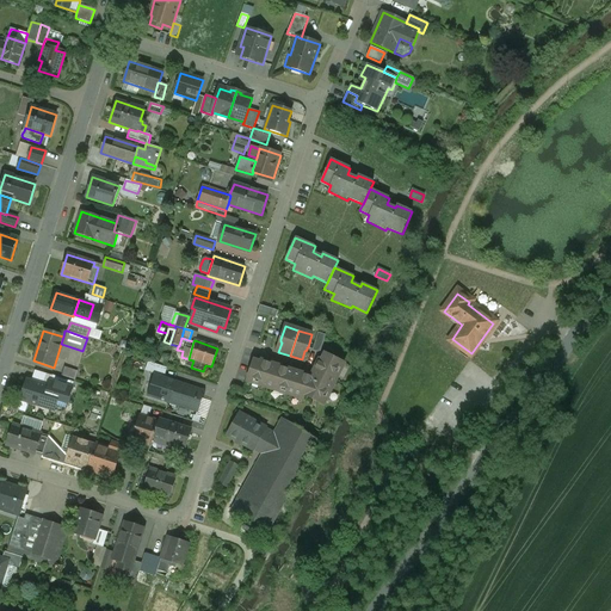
[(290,370),(261,362),(261,363),(253,360),(247,381),(302,399),(303,395),(323,405),(344,364),(325,355),(321,362),(320,360),(314,371),(315,371),(312,378),(304,376),(289,371),(290,370)]
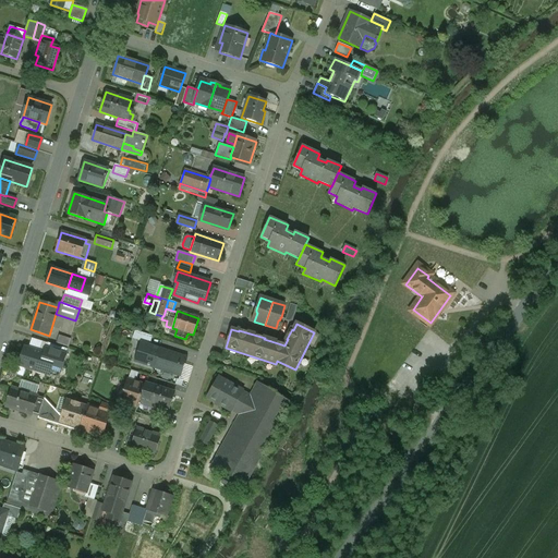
[(70,339),(59,336),(56,343),(68,347),(70,339)]
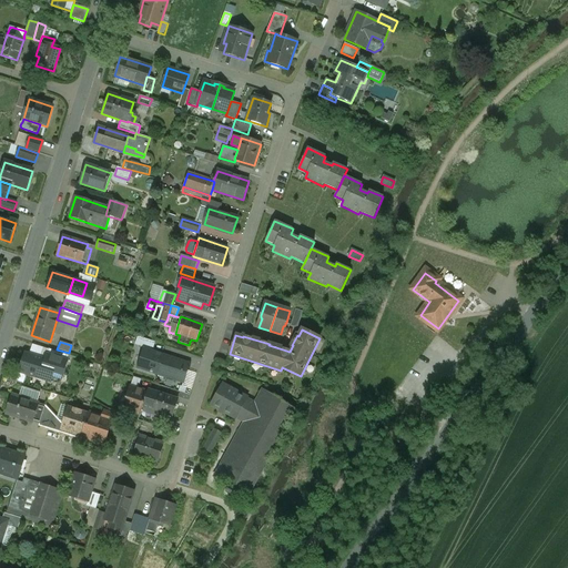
[(143,347),(137,368),(158,375),(163,354),(143,347)]
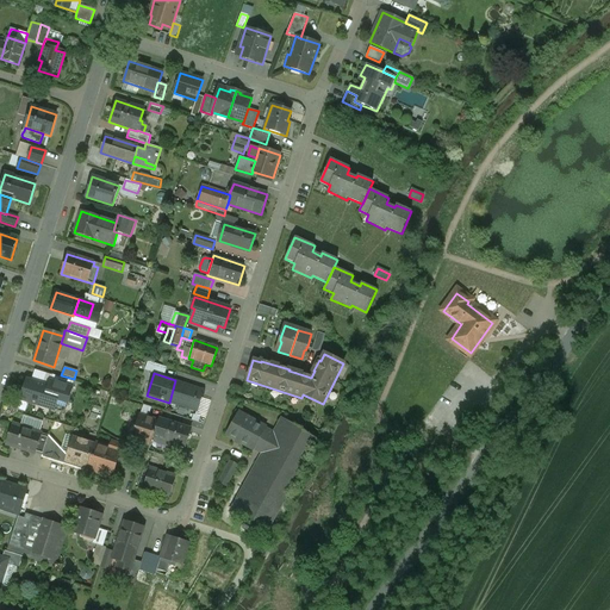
[(73,381),(53,375),(49,387),(56,390),(54,396),(60,397),(63,388),(70,391),(73,381)]
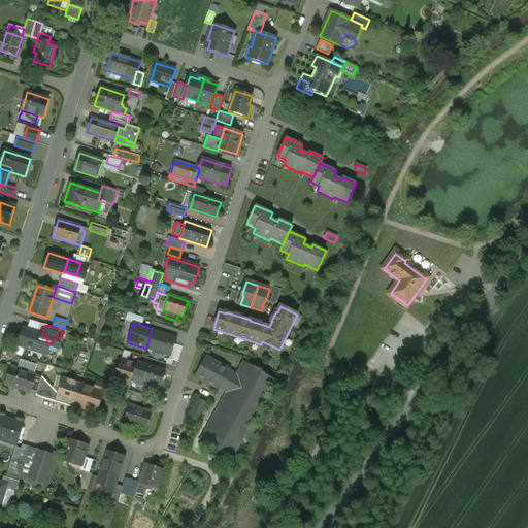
[(42,335),(24,329),(19,345),(43,354),(46,342),(48,337),(42,335)]
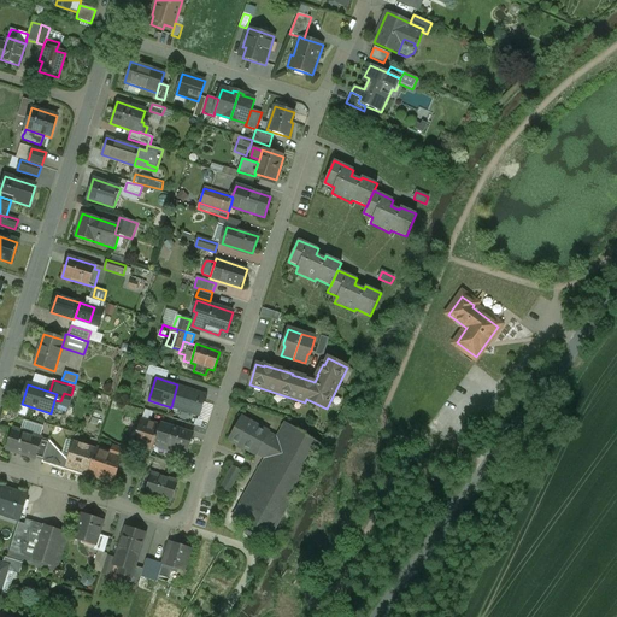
[(177,385),(171,407),(200,417),(207,394),(177,385)]
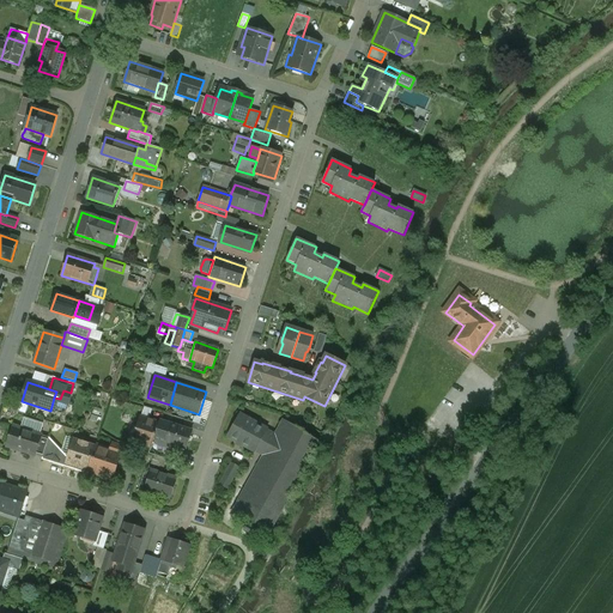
[(275,436),(240,417),(229,436),(265,456),(275,436)]
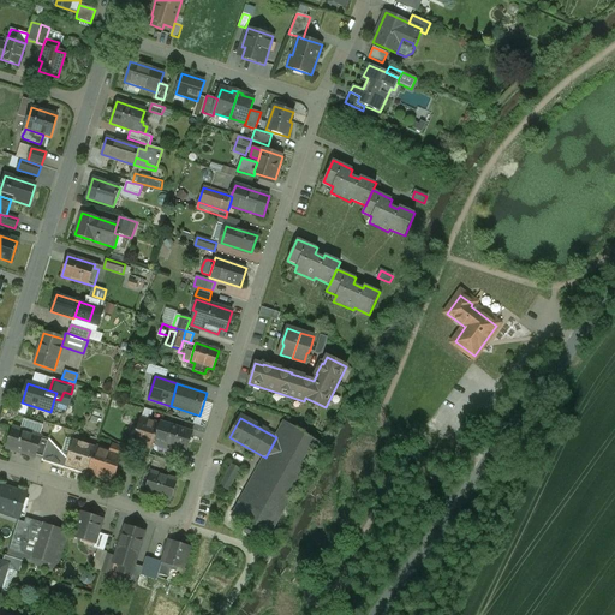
[(23,428),(42,434),(45,424),(25,419),(23,428)]
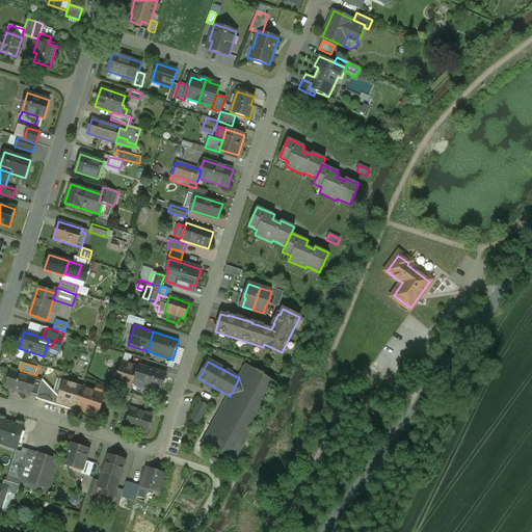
[(137,368),(122,363),(115,383),(131,388),(133,381),(137,368)]
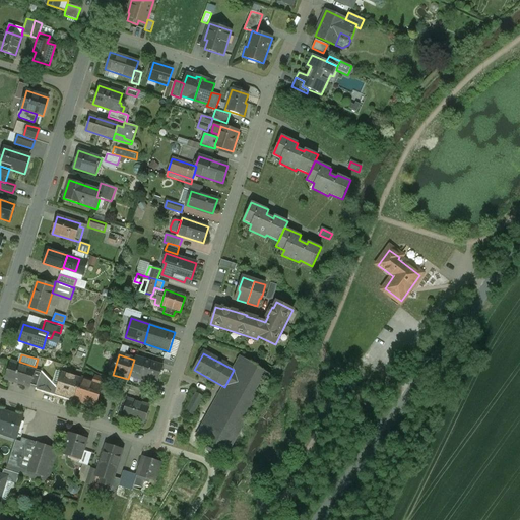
[(163,366),(135,358),(134,360),(130,373),(142,376),(141,379),(147,381),(148,378),(157,381),(163,366)]
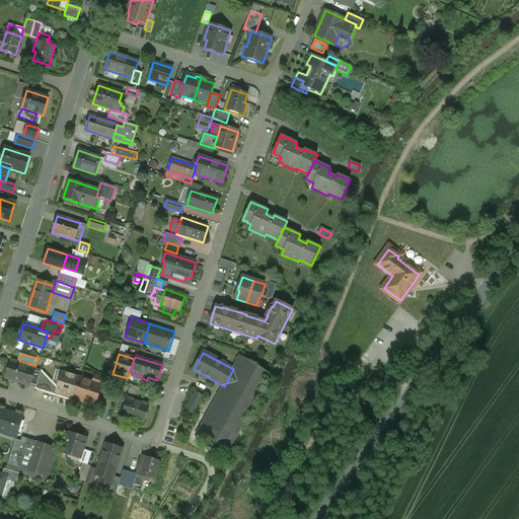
[(224,386),(196,436),(226,452),(270,375),(256,367),(257,366),(240,357),(233,369),(224,386)]
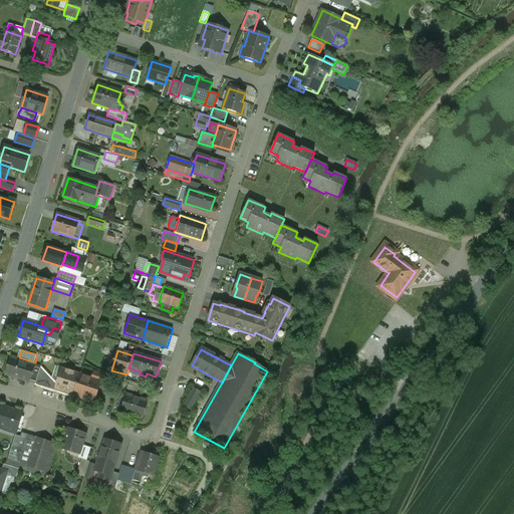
[(34,365),(11,357),(5,374),(29,382),(34,365)]
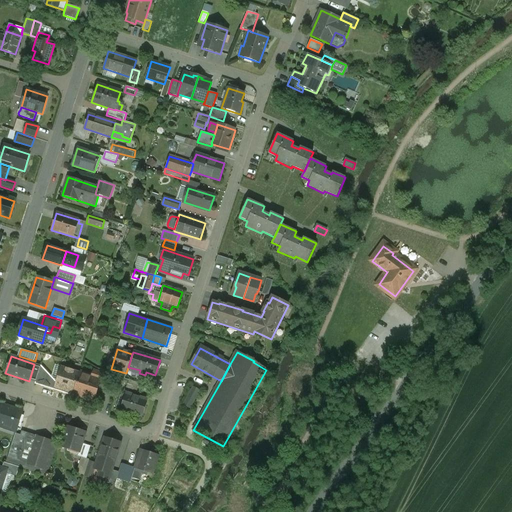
[(41,366),(34,364),(29,381),(35,383),(41,366)]
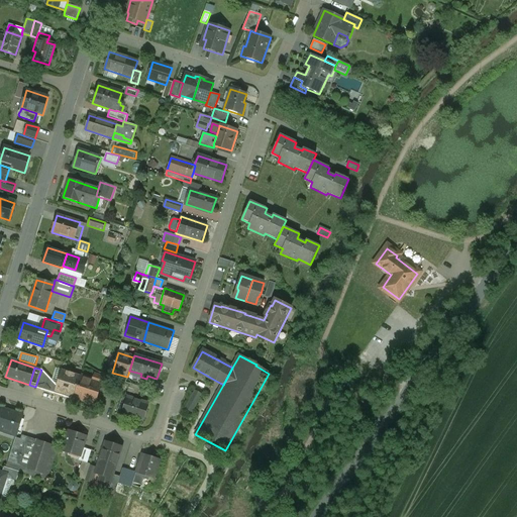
[(74,397),(80,378),(60,371),(53,391),(74,397)]
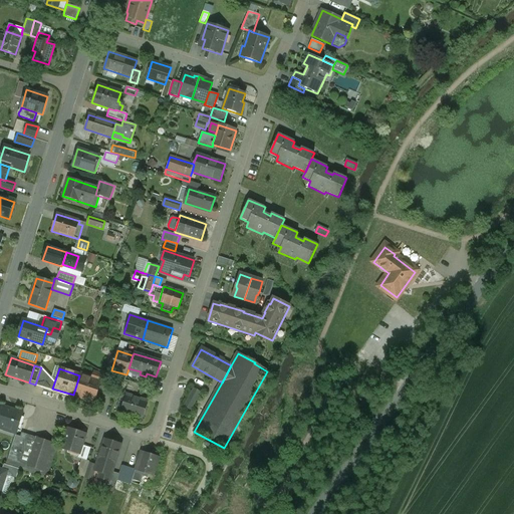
[(106,375),(93,371),(92,377),(93,377),(93,379),(100,381),(100,382),(103,383),(106,375)]
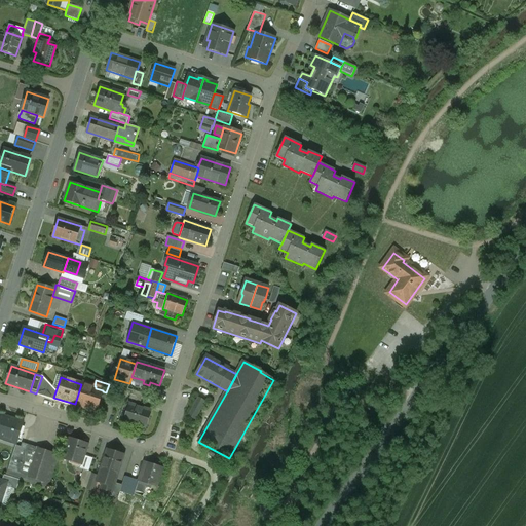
[(95,386),(82,382),(81,384),(75,404),(97,411),(103,391),(103,390),(96,388),(96,386),(95,386)]
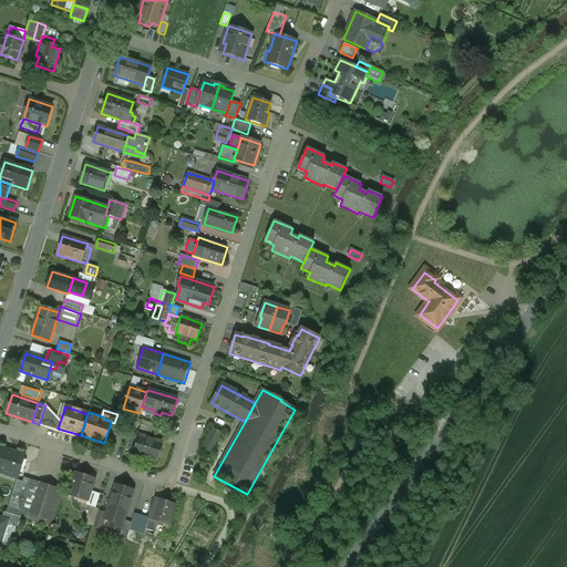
[(216,428),(204,449),(212,453),(224,432),(216,428)]
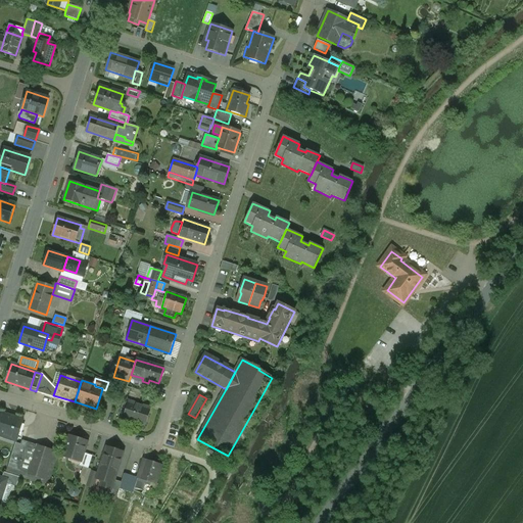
[(150,409),(129,401),(123,419),(145,425),(150,409)]
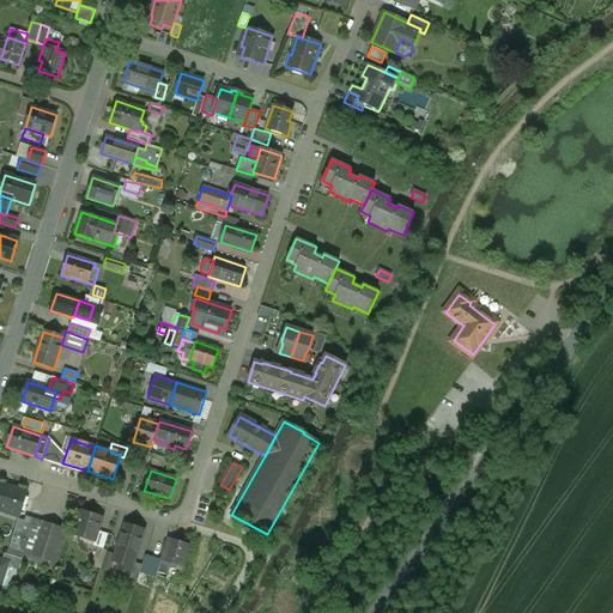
[(437,490),(423,480),(418,487),(432,497),(437,490)]
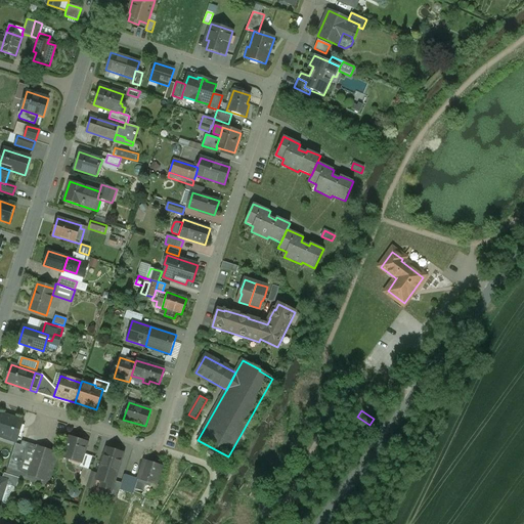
[(24,422),(0,413),(0,434),(17,440),(24,422)]
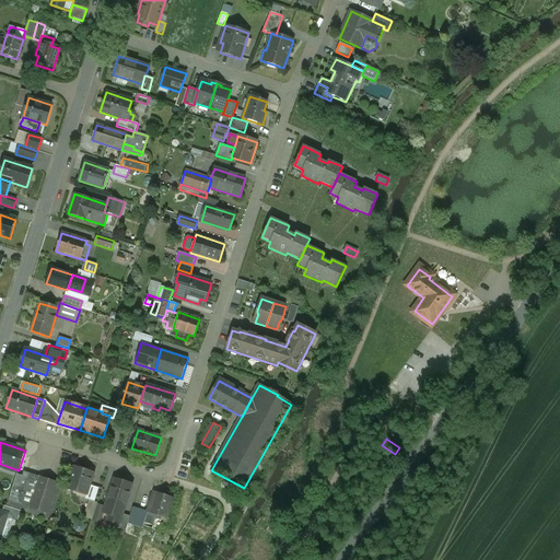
[(74,467),(68,489),(86,494),(93,473),(74,467)]
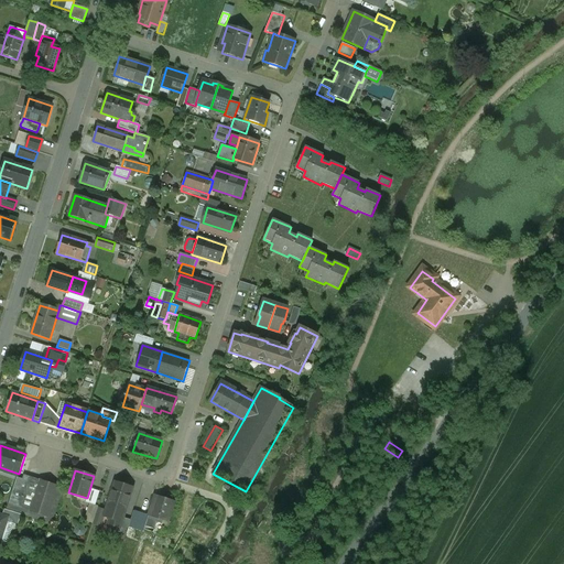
[(22,479),(17,477),(8,503),(31,511),(41,480),(23,475),(22,479)]
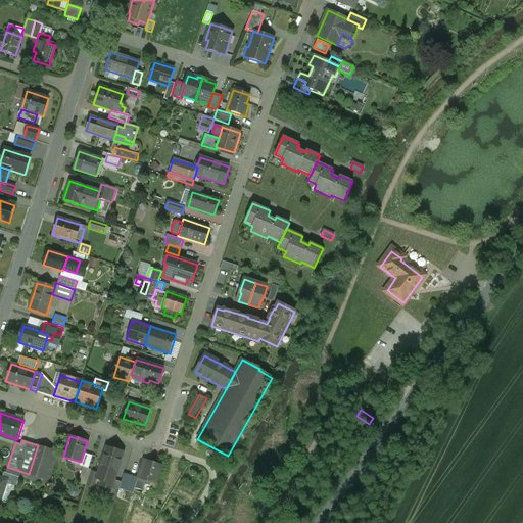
[(58,453),(38,445),(29,474),(29,475),(49,481),(58,453)]
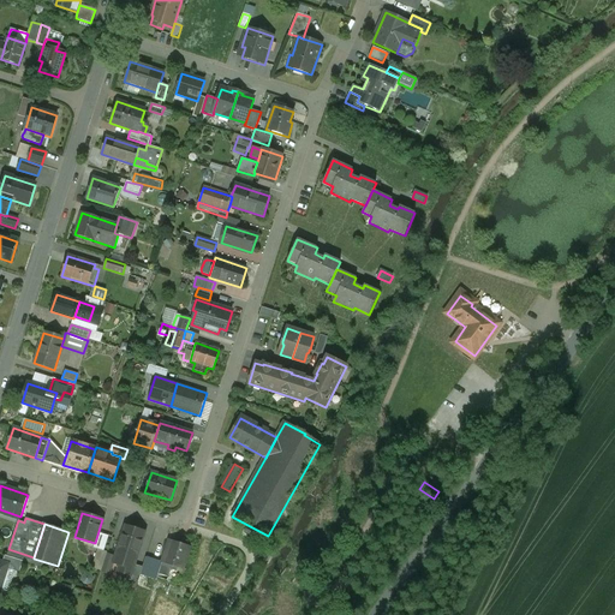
[(145,532),(125,526),(113,563),(120,565),(118,572),(131,575),(145,532)]
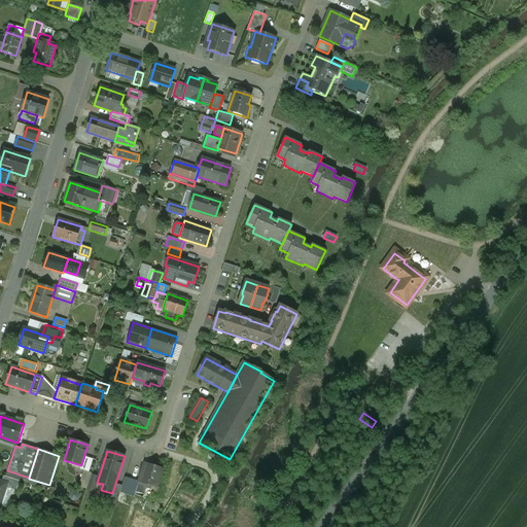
[(163,468),(145,463),(139,483),(156,488),(163,468)]
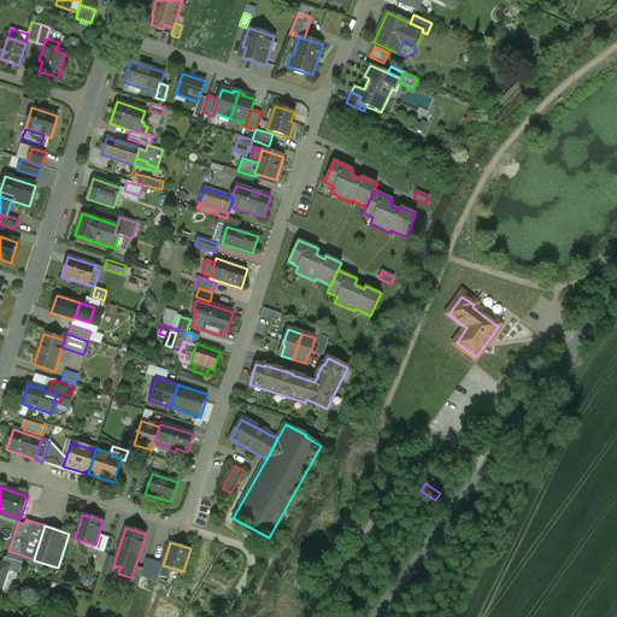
[(34,559),(9,551),(7,558),(23,563),(56,574),(58,568),(34,560),(34,559)]
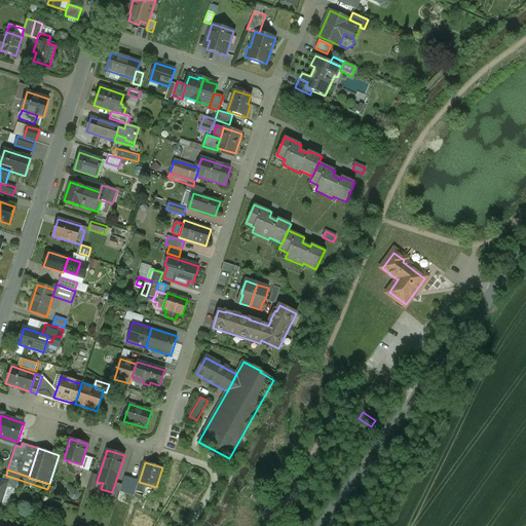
[(6,476),(4,476),(2,482),(6,483),(5,487),(16,490),(20,480),(6,476)]
